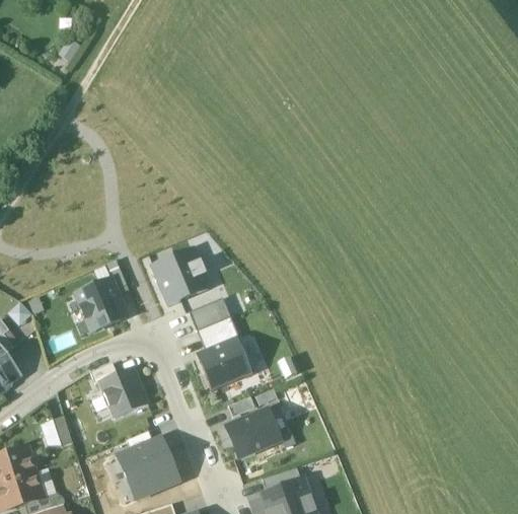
[(164,290),(169,303),(209,287),(204,275),(206,274),(200,260),(198,261),(193,249),(154,266),(159,279),(161,278),(166,289),(164,290)]
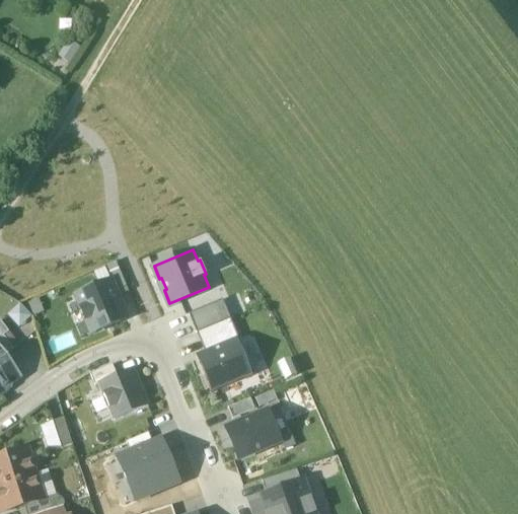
[(105,264),(112,279),(118,294),(129,289),(117,259),(105,264)]
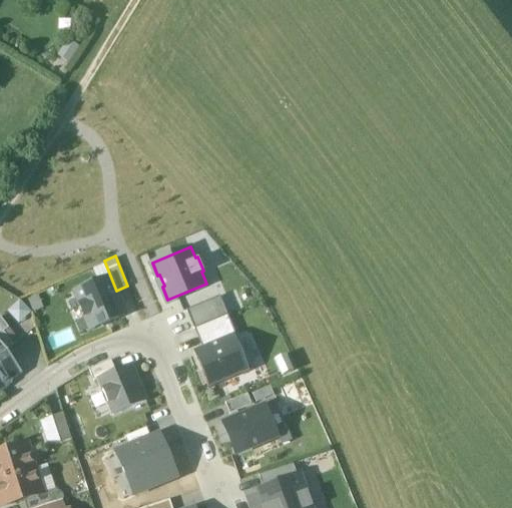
[(116,291),(110,276),(76,291),(91,327),(125,313),(116,291)]
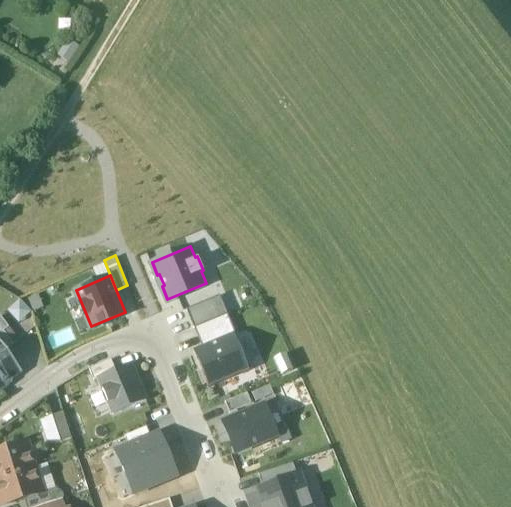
[(220,293),(187,308),(194,326),(228,312),(220,293)]
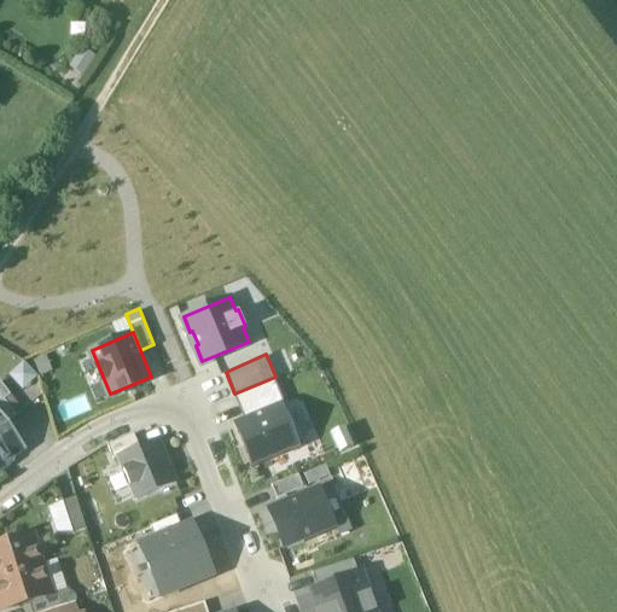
[(275,377),(234,394),(244,417),(283,401),(283,402),(285,401),(275,377)]
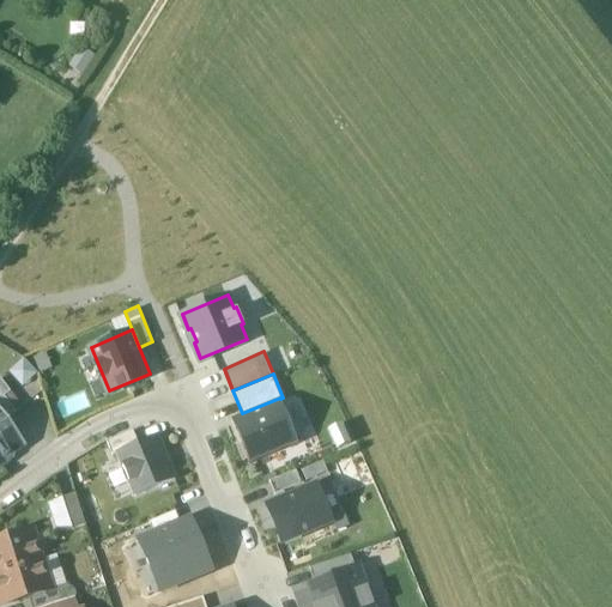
[(16,408),(0,387),(0,411),(4,417),(16,408)]
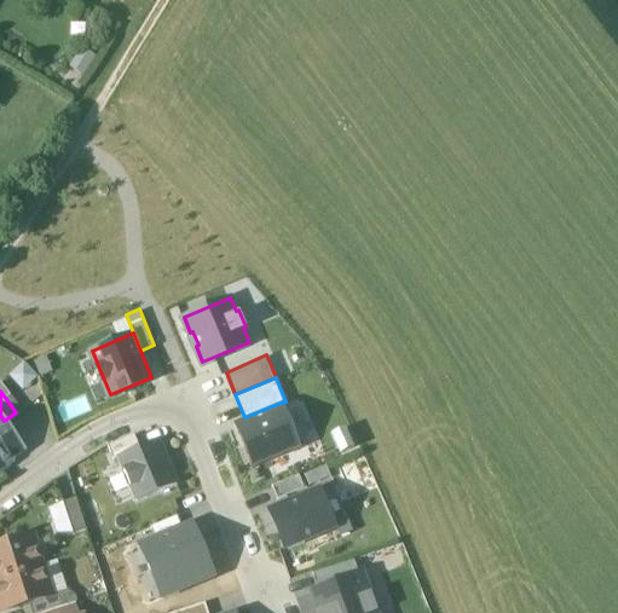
[(238,420),(234,422),(243,444),(253,466),(301,445),(283,403),(283,402),(244,417),(238,420)]
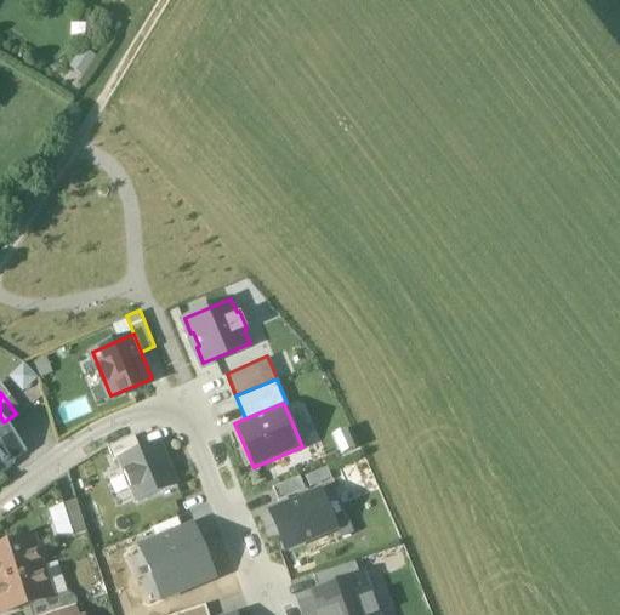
[(4,422),(0,416),(0,467),(4,468),(11,462),(11,457),(23,448),(4,422)]
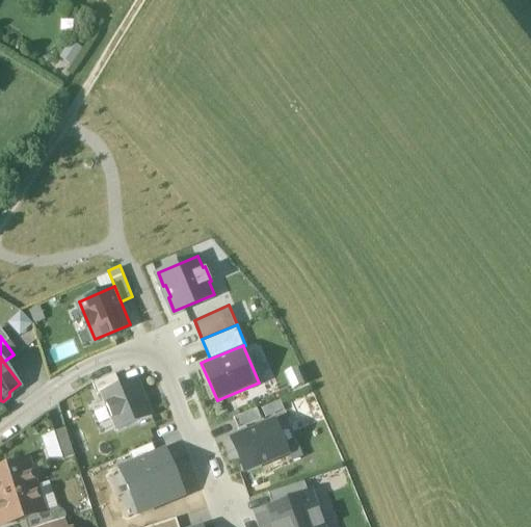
[(136,375),(102,390),(117,428),(153,414),(136,375)]
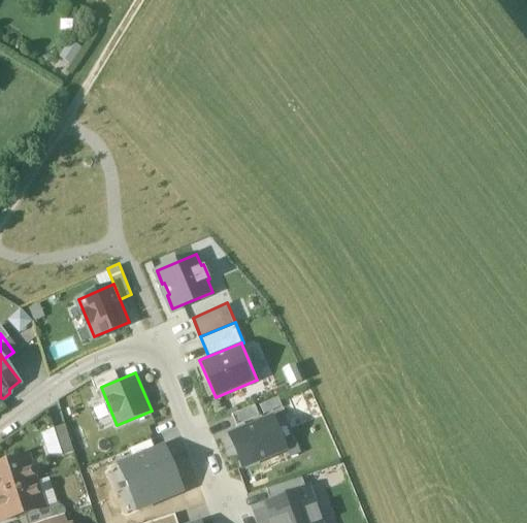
[(255,403),(232,413),(236,424),(260,415),(255,403)]
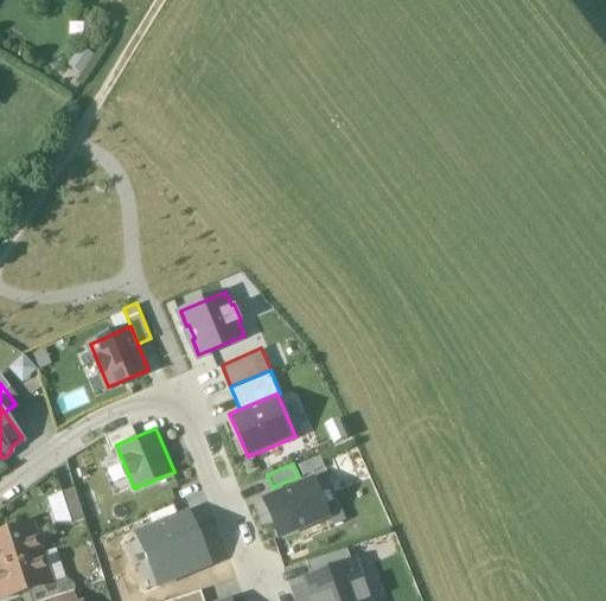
[(267,500),(281,536),(330,515),(314,480),(267,500)]
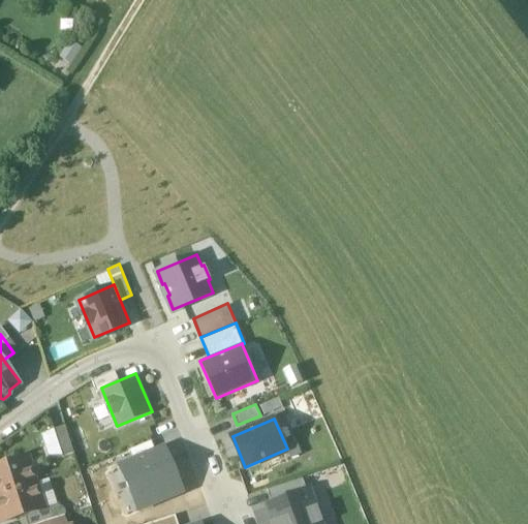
[(65,423),(53,427),(62,454),(74,451),(65,423)]
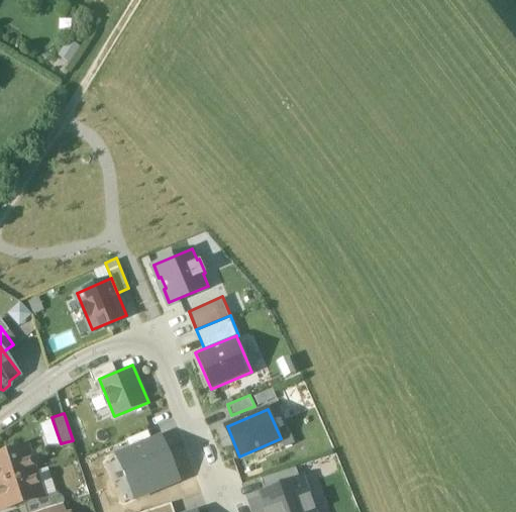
[(116,456),(134,497),(177,478),(160,437),(116,456)]
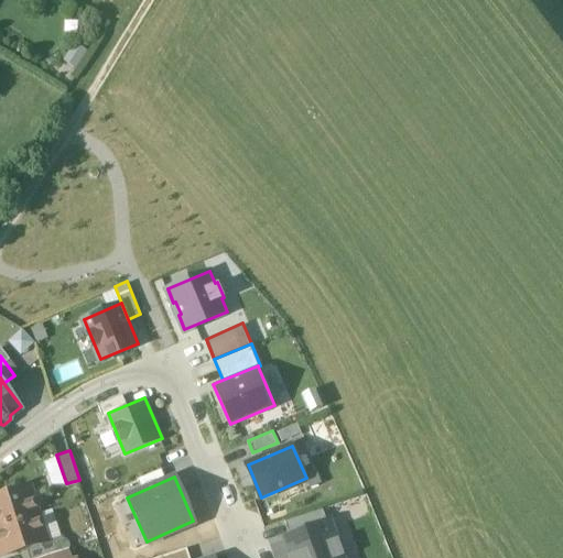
[(30,484),(10,491),(10,490),(7,488),(0,489),(0,523),(39,512),(30,484)]
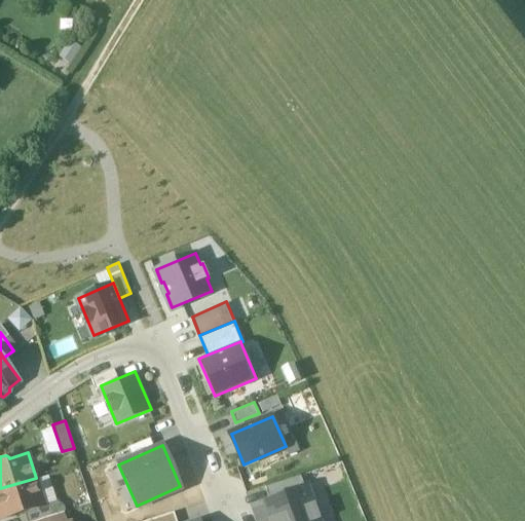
[(305,486),(301,474),(267,485),(271,497),(305,486)]
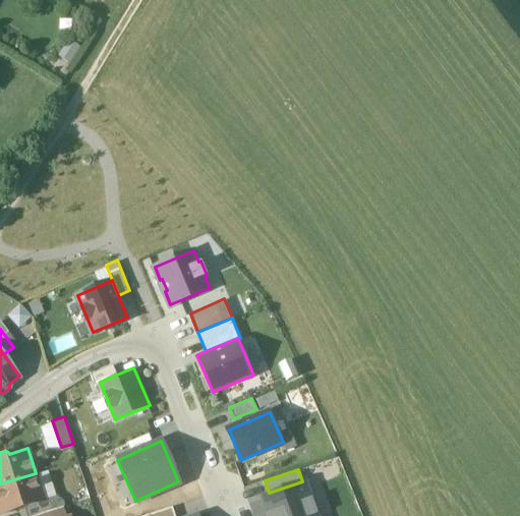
[(36,473),(0,483),(0,509),(1,512),(24,505),(44,498),(36,473)]
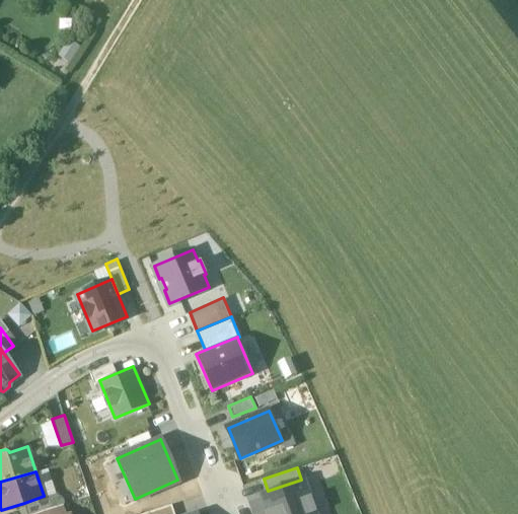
[(316,513),(304,479),(301,480),(268,491),(262,494),(268,511),(266,511),(266,513),(316,513)]
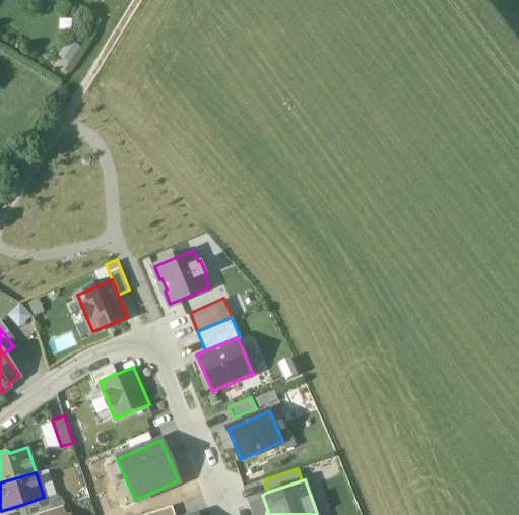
[(44,497),(24,504),(28,514),(55,506),(52,494),(44,497)]
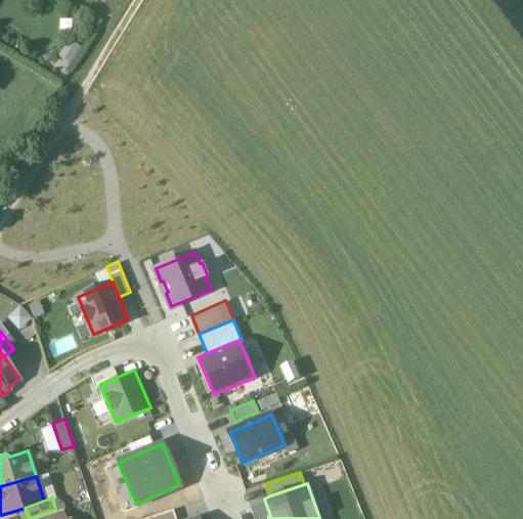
[(153,512),(155,518),(177,518),(200,513),(197,500),(153,512)]
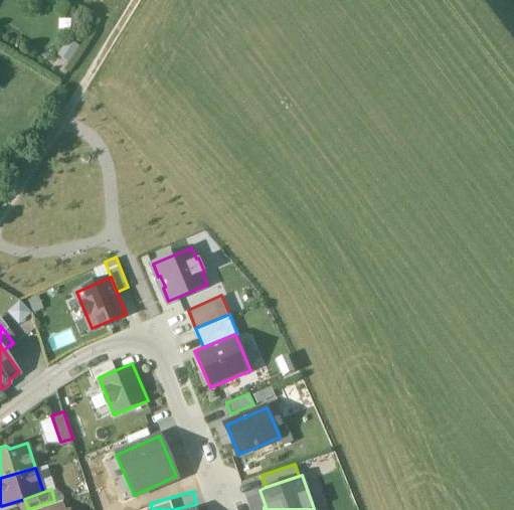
[(28,509),(27,509),(65,509),(62,499),(28,509)]
